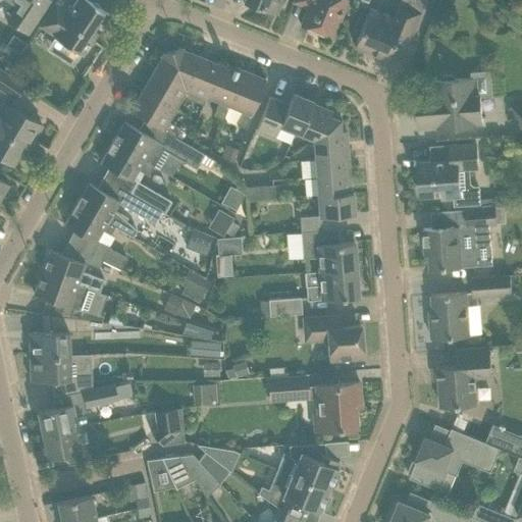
[(49,0),(16,0),(18,1),(5,20),(27,35),(49,0)]
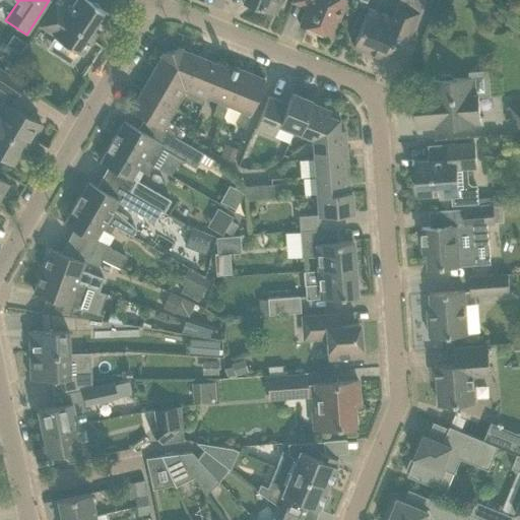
[(53,34),(52,35),(80,54),(108,14),(86,0),(75,0),(68,11),(55,2),(40,25),(53,34)]
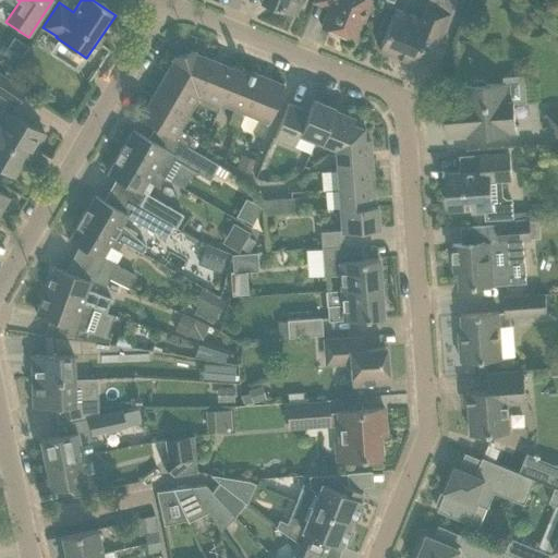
[(258,0),(258,1),(293,14),(299,0),(258,0)]
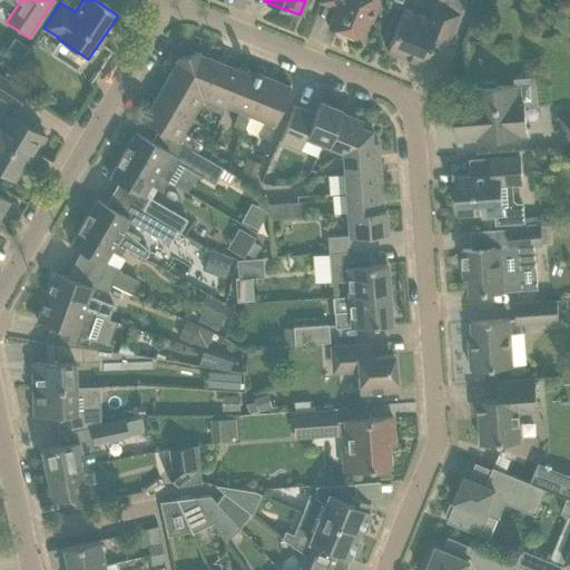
[(327,26),(360,39),(366,20),(371,22),(379,0),(320,0),(320,1),(334,8),(327,26)]
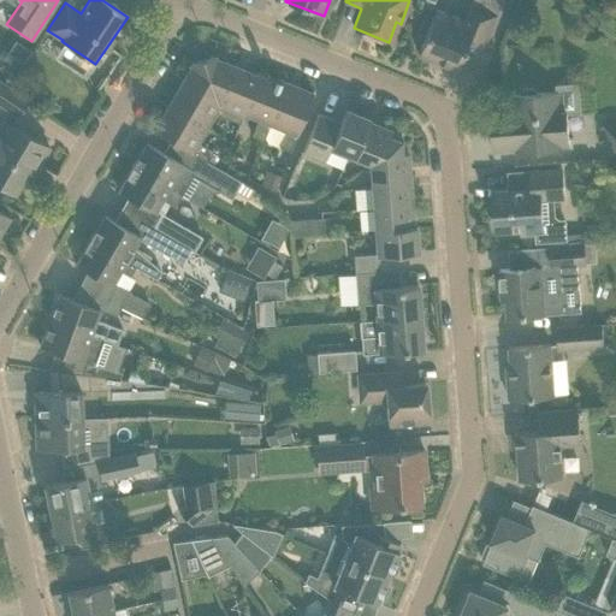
[(424,0),(422,7),(431,10),(433,0),(424,0)]
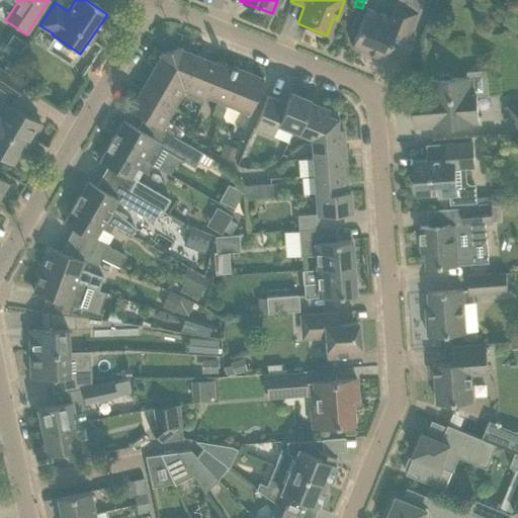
[(420,0),(397,0),(396,4),(417,12),(421,0),(420,0)]
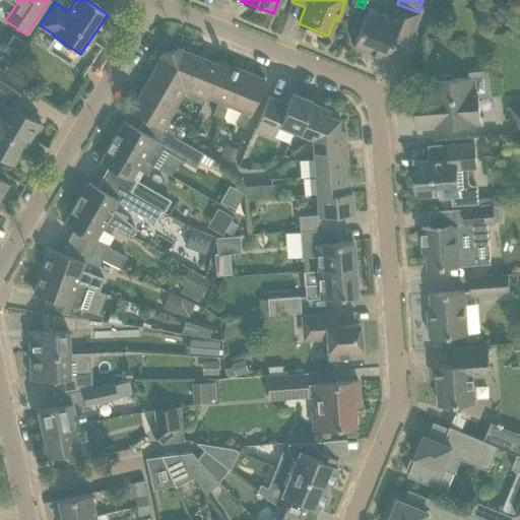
[(352,46),(384,58),(394,35),(407,40),(418,12),(397,4),(389,23),(366,13),(360,26),(352,46)]
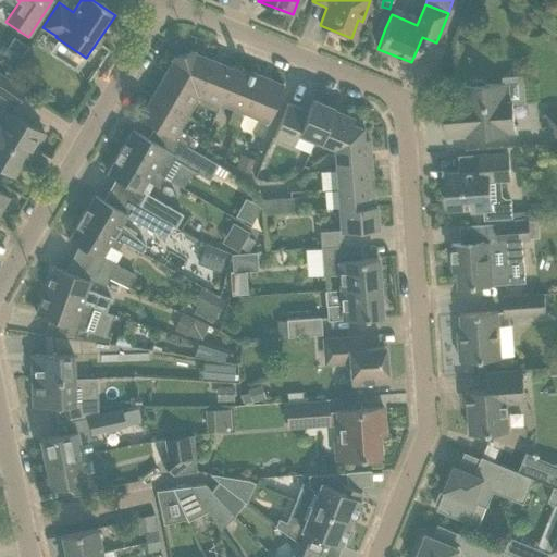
[(12,37),(5,48),(20,58),(26,46),(12,37)]
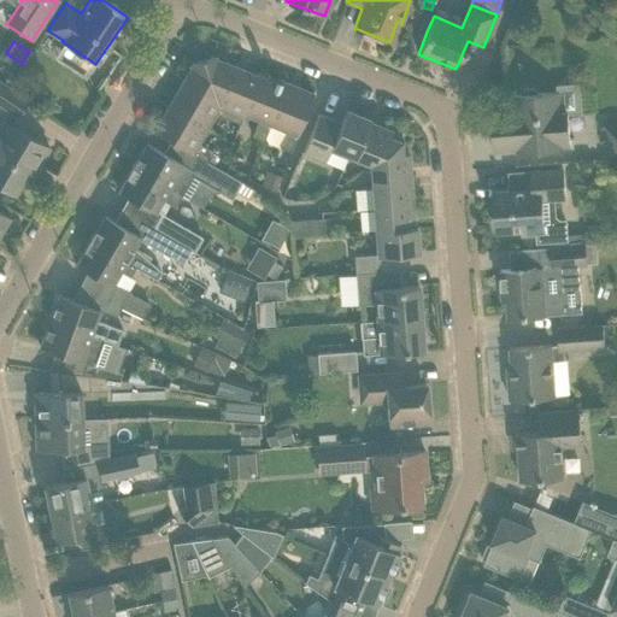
[(189,64),(191,66),(215,113),(234,66),(215,58),(213,56),(189,64)]
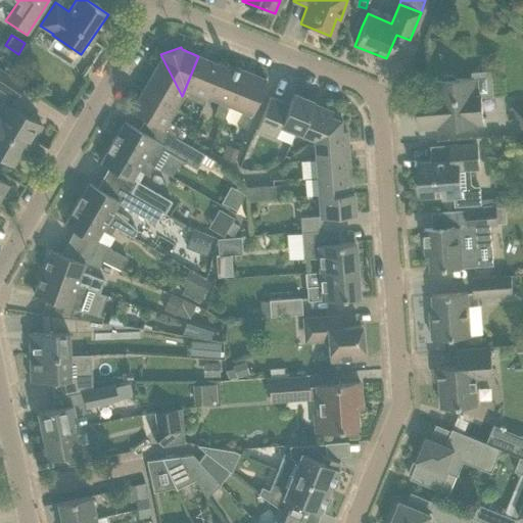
[(161,56),(142,89),(175,108),(182,96),(161,56)]
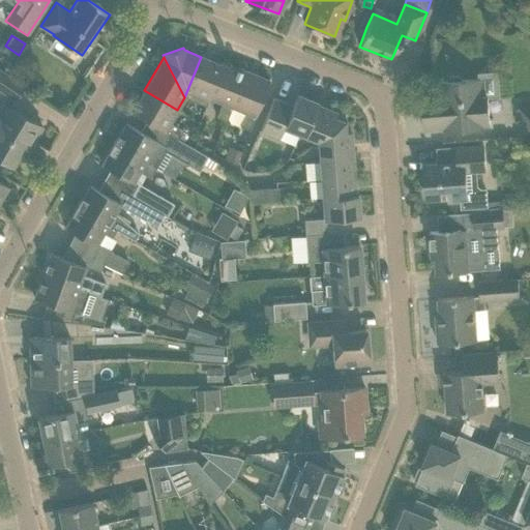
[(222,65),(221,64),(201,57),(184,97),(205,106),(209,97),(222,65)]
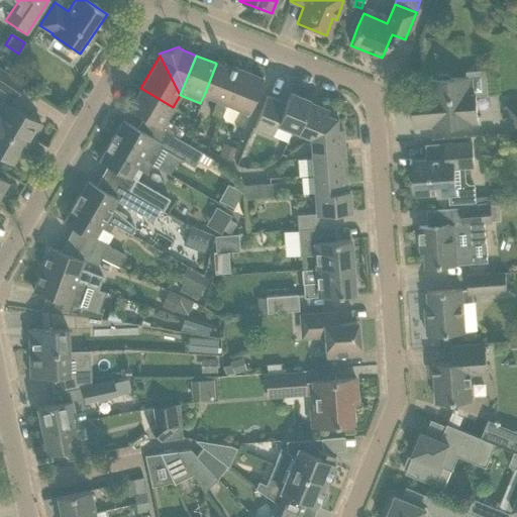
[(216,60),(215,63),(216,64),(204,95),(216,100),(211,114),(220,118),(226,104),(240,70),(216,60)]
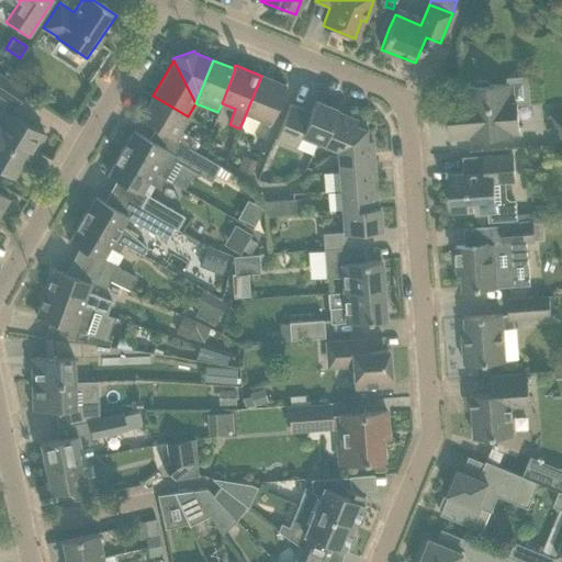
[(0,96),(14,107),(24,91),(0,75),(0,96)]
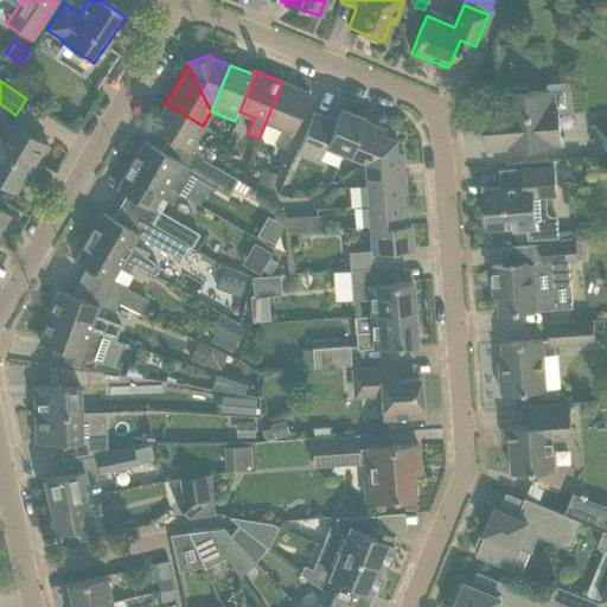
[(308,91),(282,82),(266,122),(281,128),(274,145),(286,149),(299,114),(308,91)]
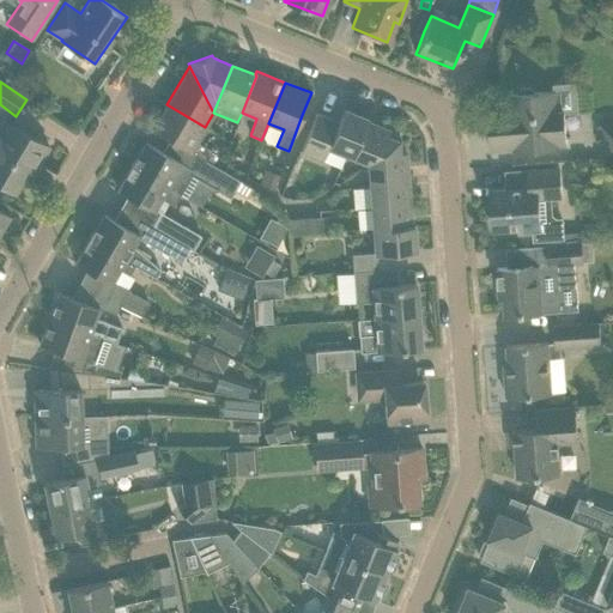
[(513,149),(513,151),(519,151),(558,149),(558,145),(566,145),(564,111),(556,113),(554,91),(533,92),(533,89),(517,90),(519,93),(509,95),(511,123),(487,126),(489,150),(513,149)]
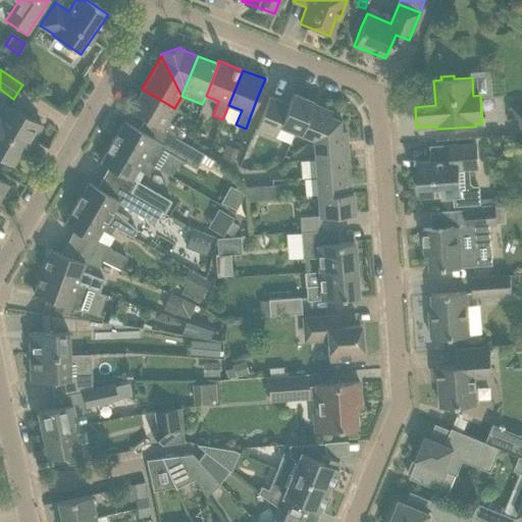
[(129,110),(165,132),(175,137),(180,128),(167,120),(174,108),(142,89),(129,110)]
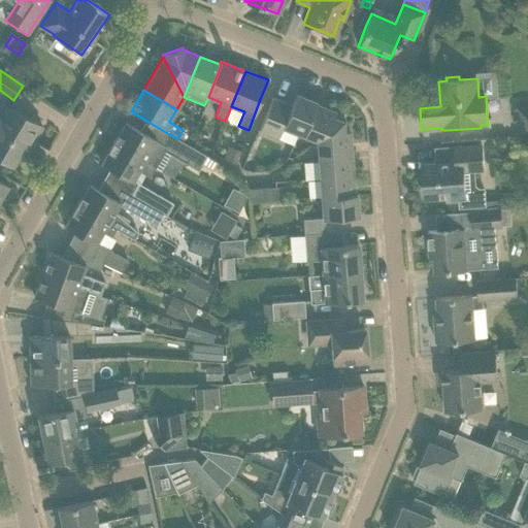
[(283,127),(302,134),(315,103),(316,104),(316,102),(295,94),(291,105),(272,97),(259,130),(277,138),(283,127)]
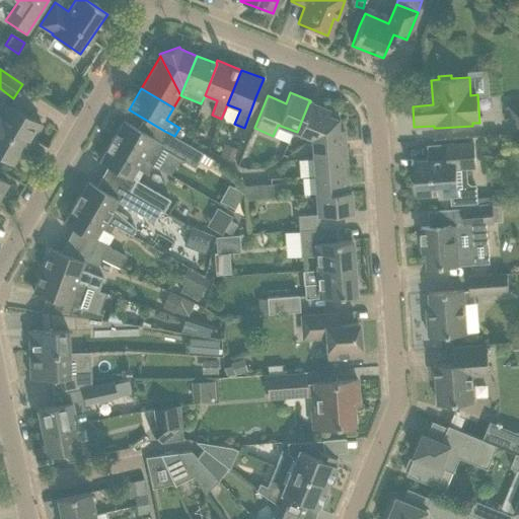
[(0,155),(12,163),(29,135),(33,138),(41,125),(2,101),(0,104),(0,155)]
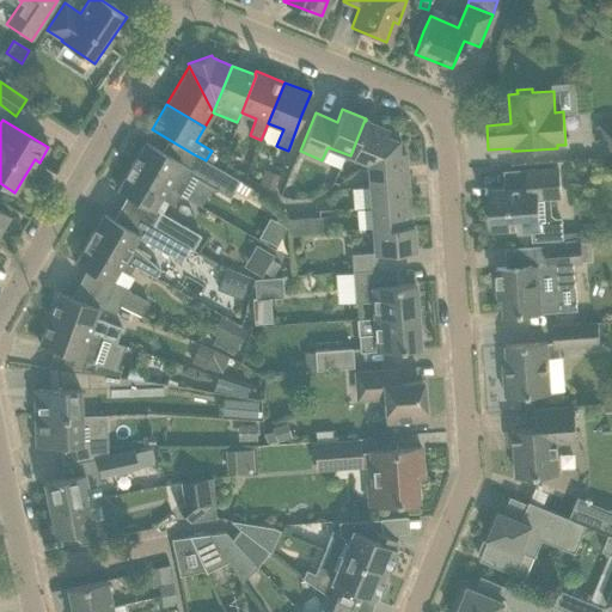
[(350,155),(366,163),(397,140),(386,135),(389,129),(366,121),(365,120),(350,155)]
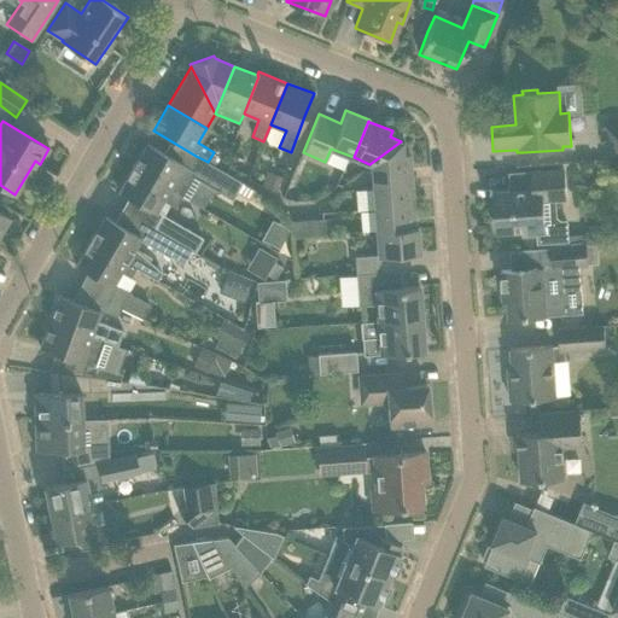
[(617,124),(606,126),(608,159),(617,158),(617,124)]
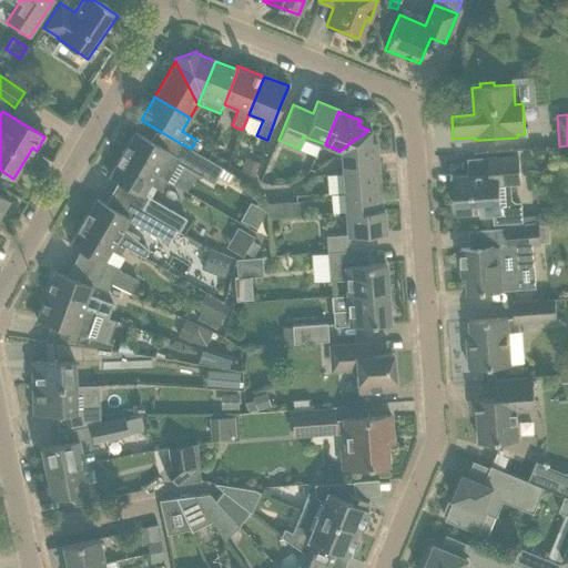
[(340,151),(341,166),(377,164),(375,141),(369,141),(368,130),(340,151)]
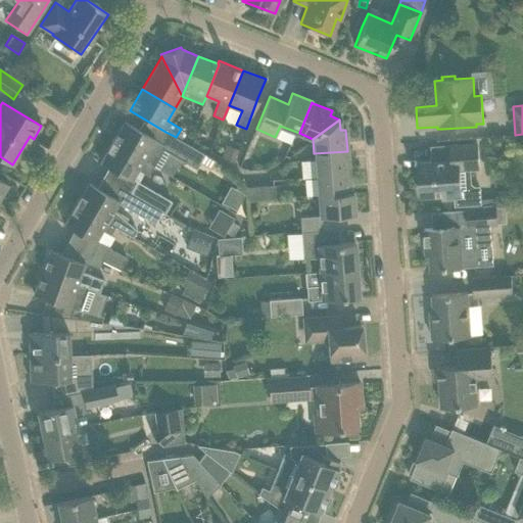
[(113,137),(110,141),(153,165),(171,176),(177,163),(181,162),(195,170),(203,155),(174,139),(176,137),(165,132),(159,142),(141,132),(124,121),(113,138),(113,137)]
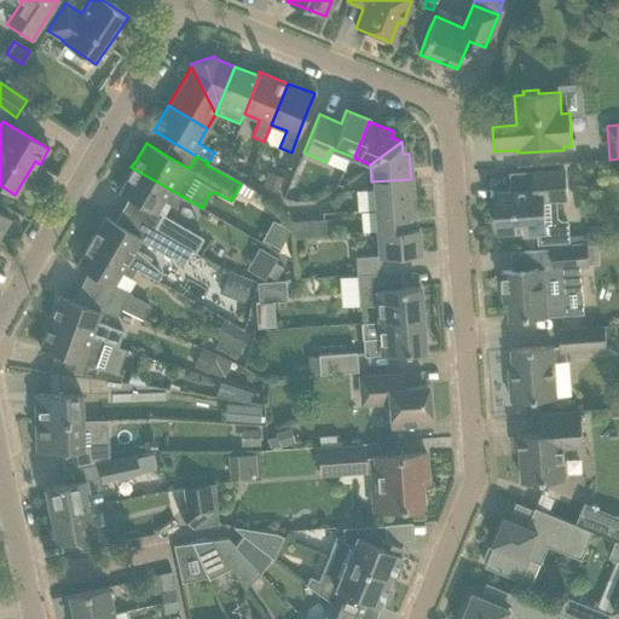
[(181,196),(131,167),(128,172),(129,172),(117,192),(139,204),(154,213),(161,201),(173,208),(181,196)]
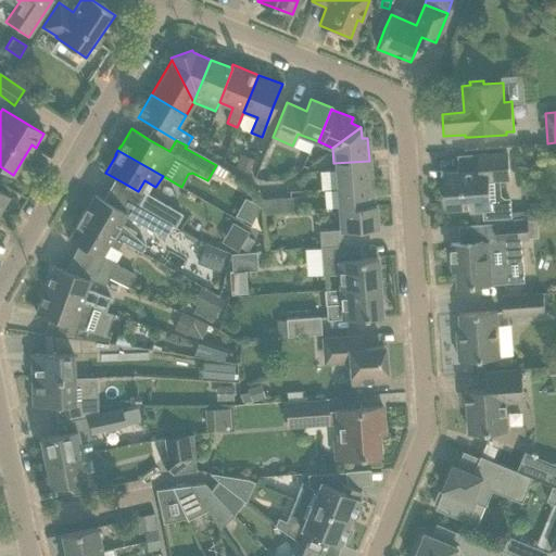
[(444,173),(447,210),(469,207),(469,212),(482,211),(482,219),(512,217),(510,201),(482,203),(481,189),(489,189),(488,180),(508,178),(507,152),(478,154),(479,169),(444,173)]
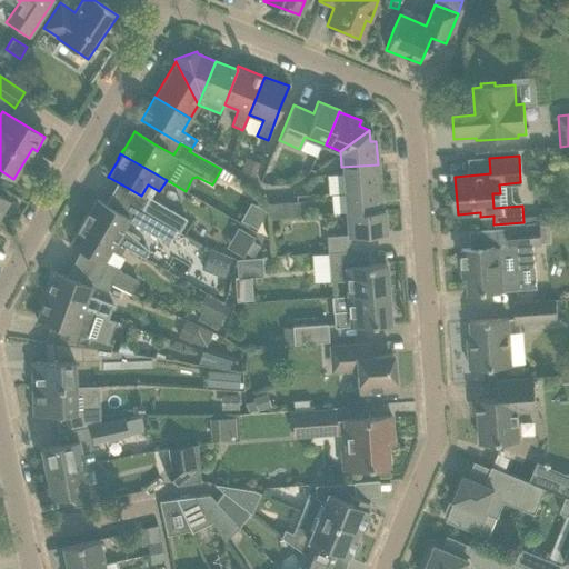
[(341,167),(343,189),(379,187),(378,165),(341,167)]
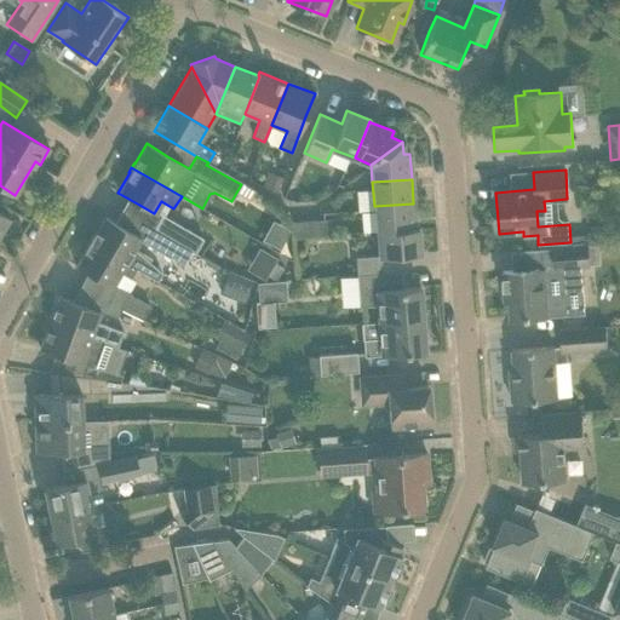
[(374,206),(375,231),(415,228),(413,204),(374,206)]
